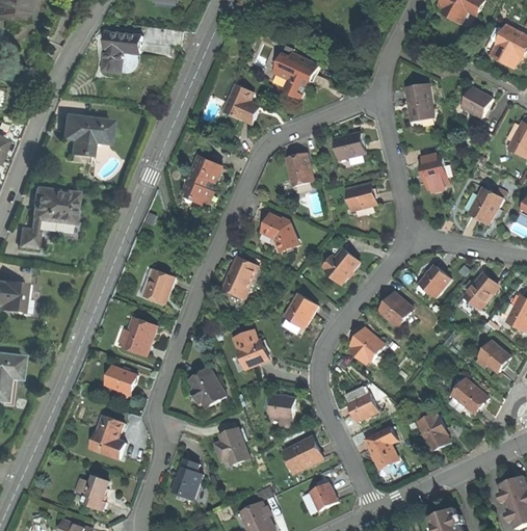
[(458,22),(466,9),(475,15),(482,0),(441,0),(438,5),(442,7),(439,11),(458,22)]
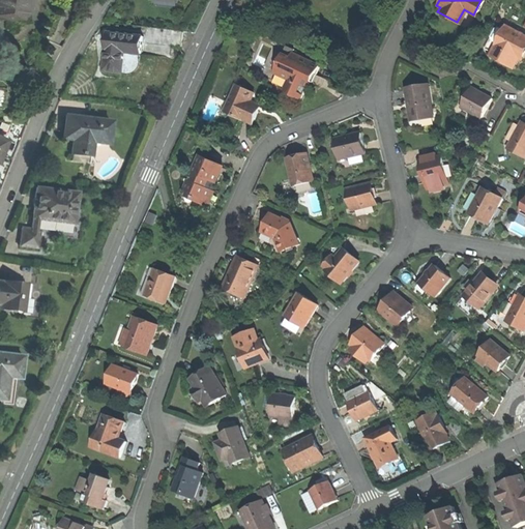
[(515,56),(519,58),(524,46),(524,37),(502,26),(500,29),(494,42),(493,43),(493,45),(489,52),(488,55),(509,66),(515,56)]
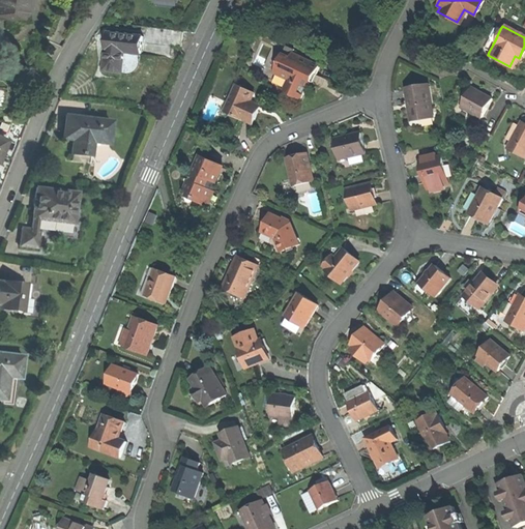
[(494,42),(500,29),(495,27),(492,28),(488,35),(489,39),(494,42)]
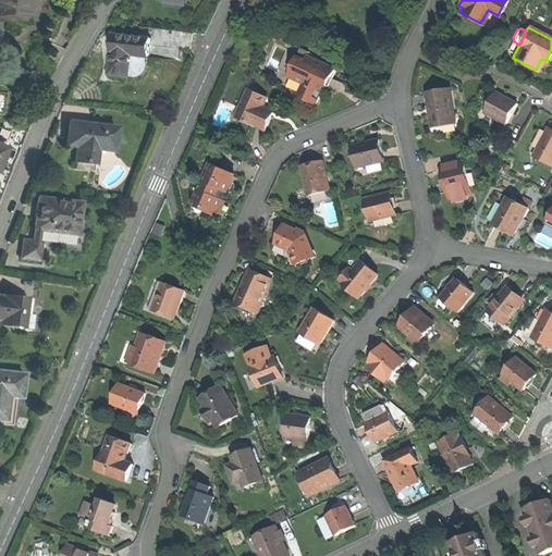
[(169,46),(185,48),(187,32),(171,29),(169,46)]
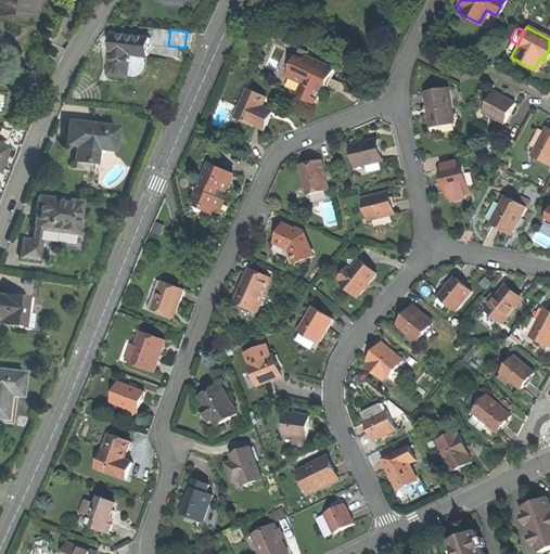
[(104,73),(125,75),(127,54),(144,56),(146,37),(107,33),(106,41),(105,51),(107,52),(104,73)]
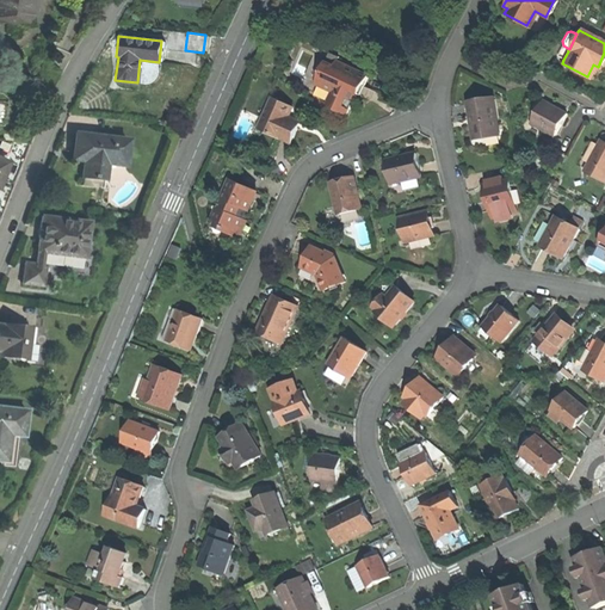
[(554,56),(563,60),(568,51),(568,50),(569,49),(563,45),(562,41),(554,56)]
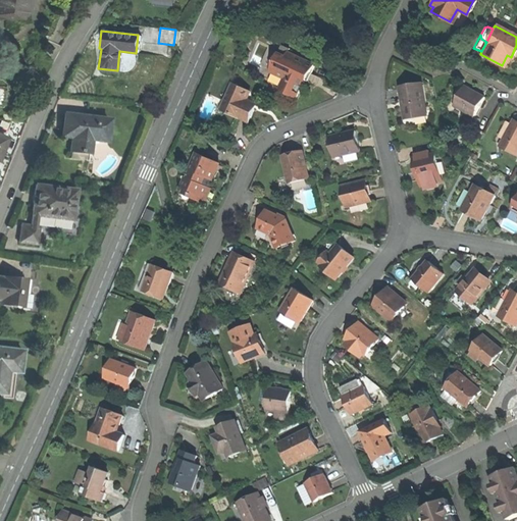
[(301,80),(303,81),(311,63),(283,51),(281,55),(274,52),(265,71),(279,77),(274,90),(279,92),(281,98),(287,96),(292,98),(298,84),(301,80)]
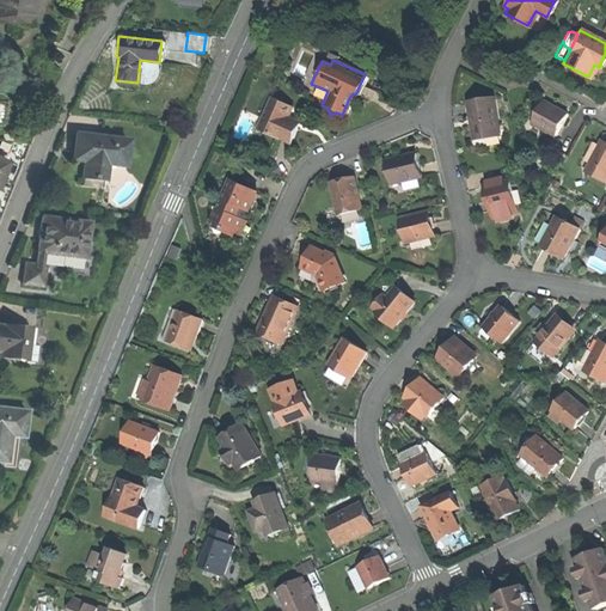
[(298,122),(285,116),(289,107),(269,97),(255,128),(275,138),(276,136),(288,142),(293,133),(298,122)]
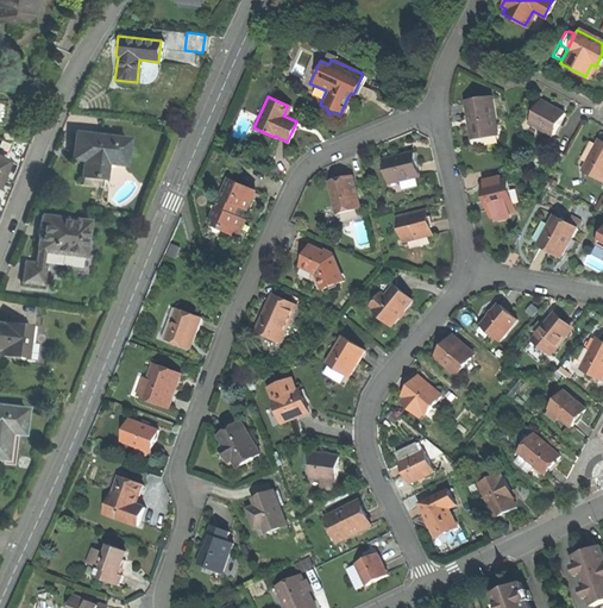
[(469,136),(494,132),(488,96),(463,101),(465,117),(469,136)]
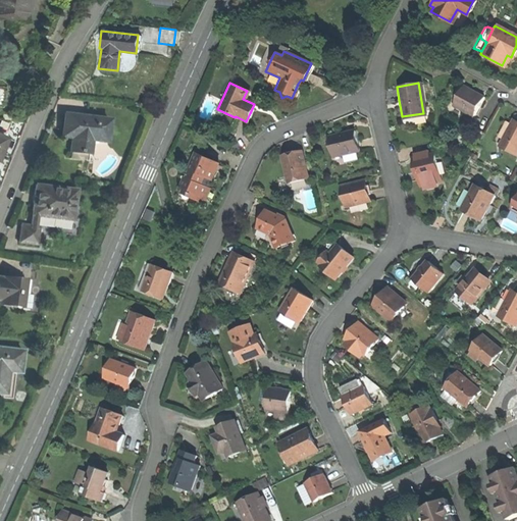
[(480,96),(461,86),(450,105),(470,116),(476,104),(480,96)]
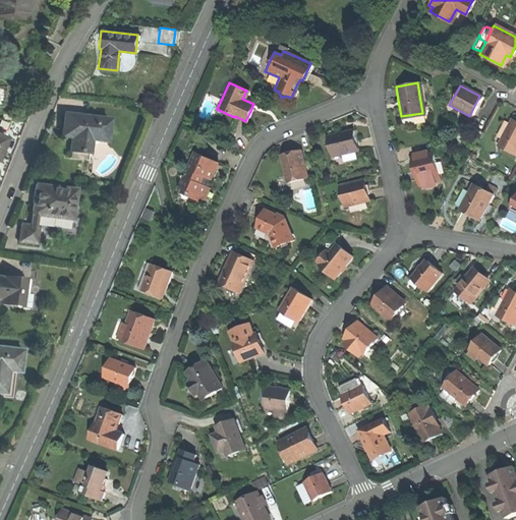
[(63,157),(83,160),(86,138),(101,140),(104,118),(59,112),(58,123),(56,134),(66,136),(63,157)]
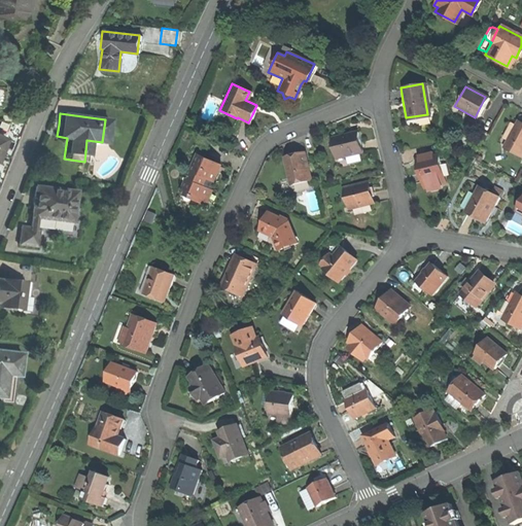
[(0,136),(1,137),(8,120),(0,119),(0,136)]
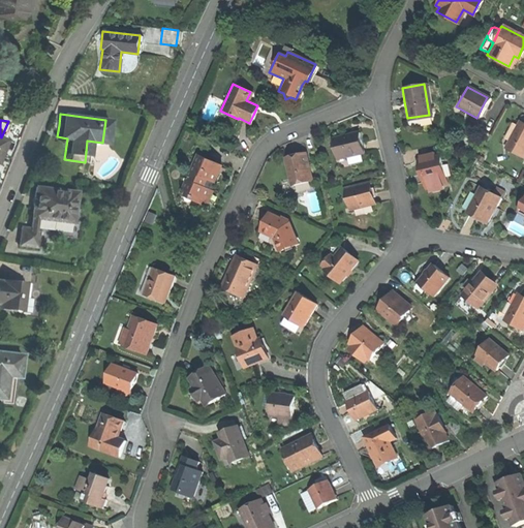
[(0,175),(6,158),(21,122),(8,121),(1,137),(0,141),(0,175)]
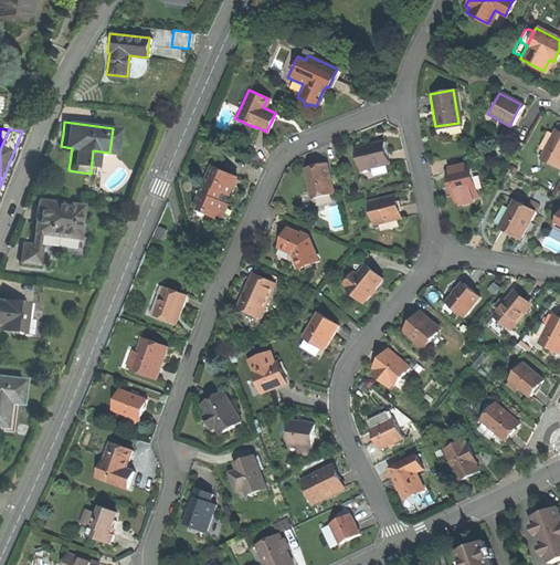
[(559,133),(552,129),(538,157),(557,168),(559,161),(559,133)]
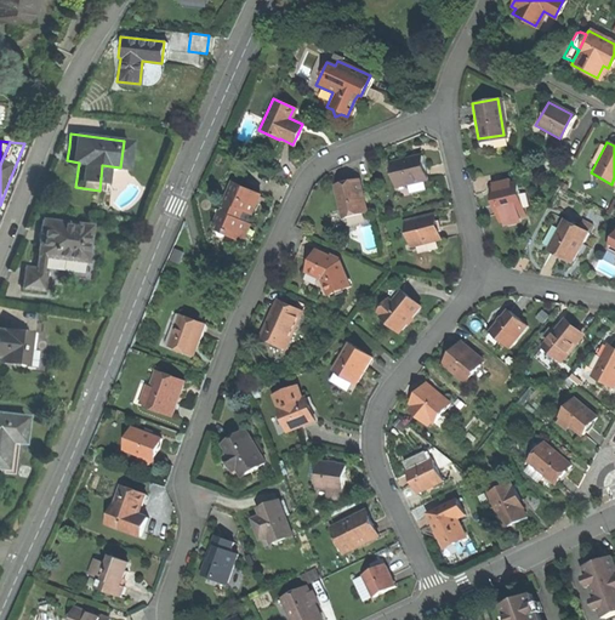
[(417,154),(387,161),(393,186),(423,178),(421,168),(417,154)]
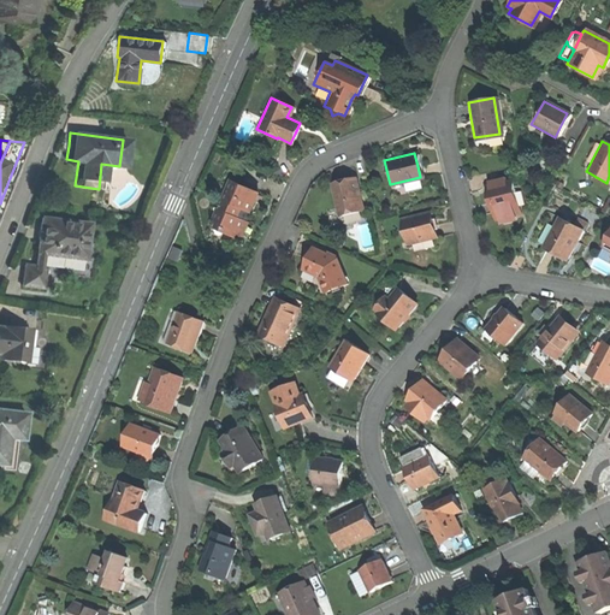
[(483,187),(486,200),(490,218),(495,218),(496,219),(499,222),(509,219),(511,216),(510,213),(516,212),(509,181),(503,182),(501,176),(487,179),(489,185),(483,187)]
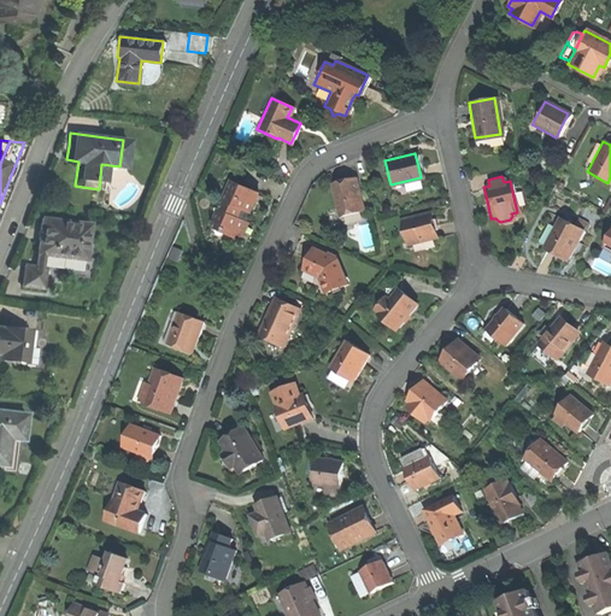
[(340,181),(329,183),(336,215),(360,209),(353,177),(340,181)]
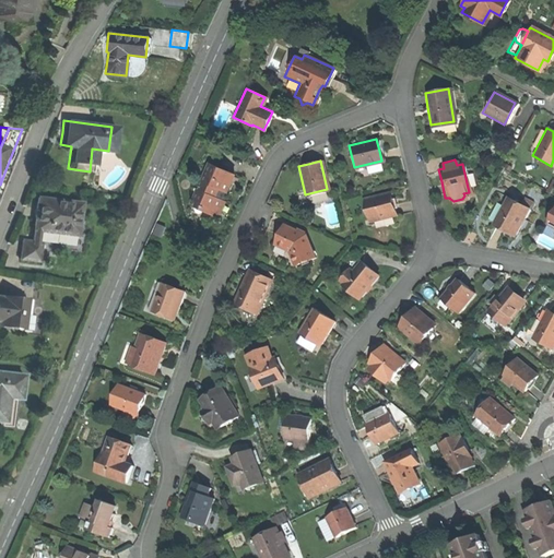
[(225,186),(231,175),(208,164),(200,182),(204,183),(201,190),(197,189),(191,201),(202,206),(202,208),(204,209),(204,208),(216,213),(226,193),(223,191),(225,186)]
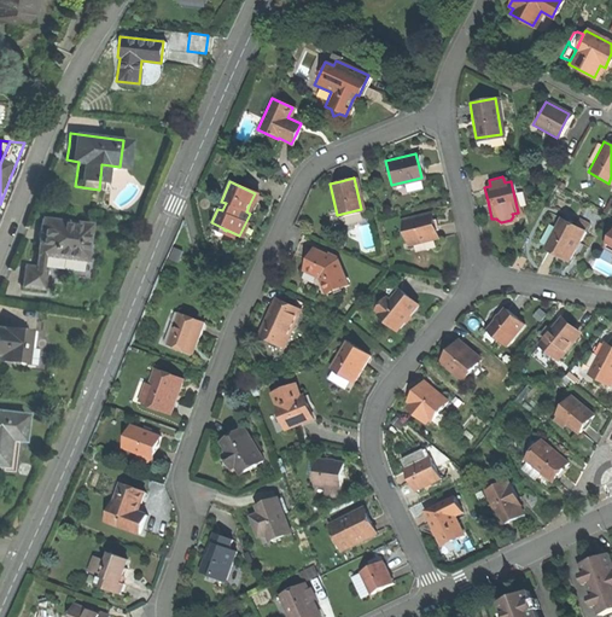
[(226,203),(221,202),(213,197),(209,204),(217,209),(222,210),(226,203)]
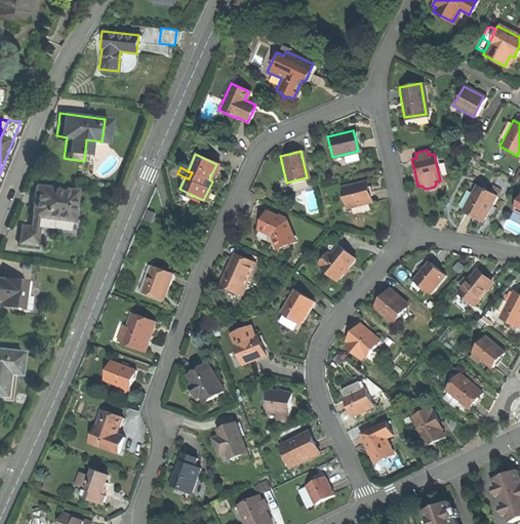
[(364,180),(341,187),(346,207),(369,201),(367,190),(364,180)]
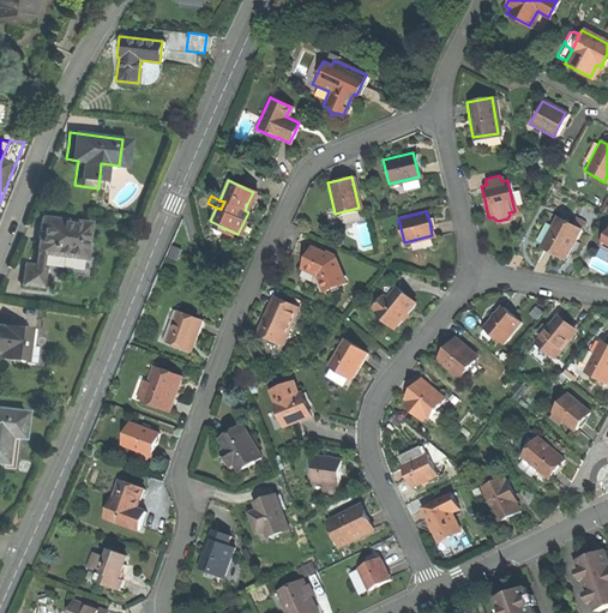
[(80,241),(83,222),(36,216),(34,235),(31,253),(38,253),(78,259),(80,241)]
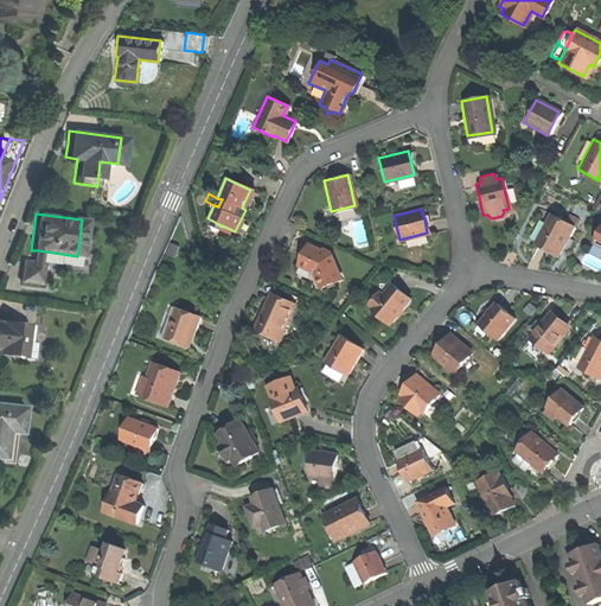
[(570,227),(548,215),(534,242),(545,248),(556,254),(570,227)]
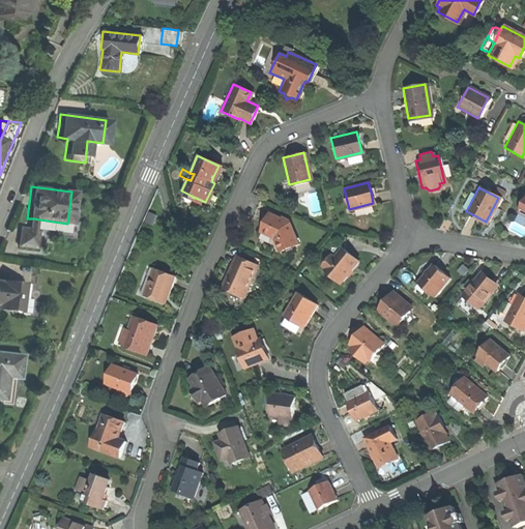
[(69,208),(67,224),(33,218),(32,229),(34,229),(32,242),(46,244),(47,235),(71,238),(76,209),(69,208)]
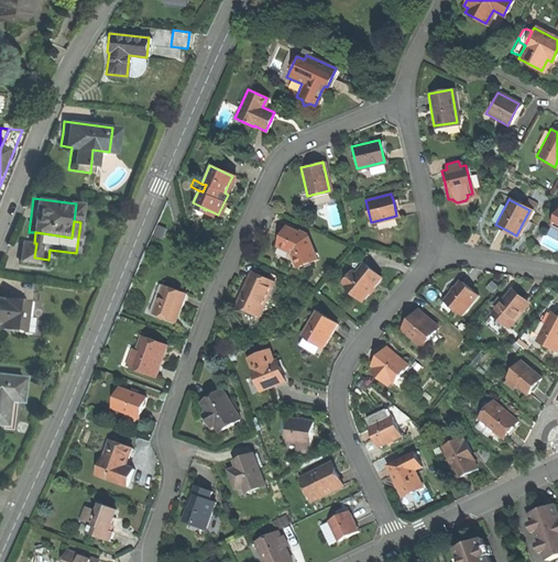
[(305,237),(283,227),(280,234),(275,245),(286,251),(286,250),(291,254),(290,255),(295,266),(314,259),(305,237)]
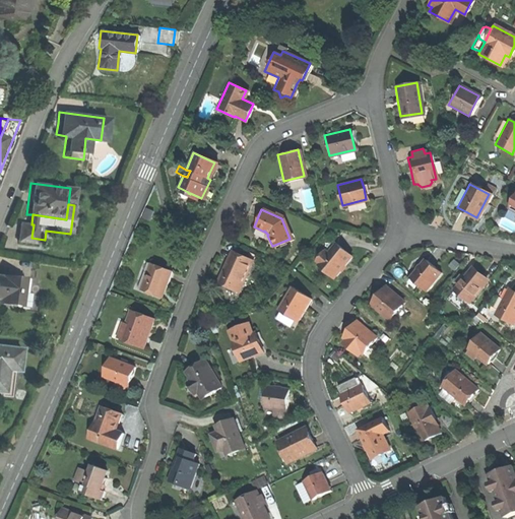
[(31,224),(33,214),(26,214),(25,224),(16,222),(14,240),(31,243),(31,238),(34,224),(31,224)]
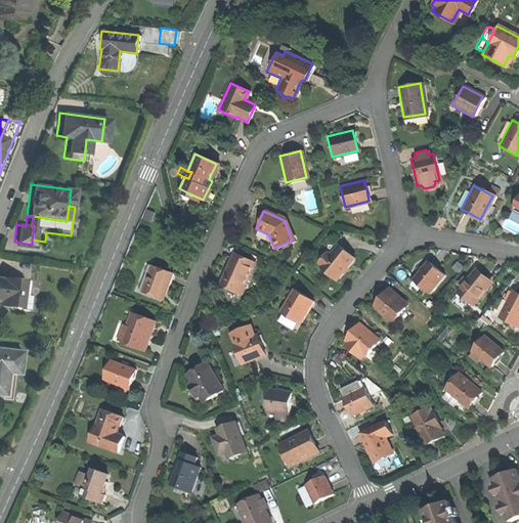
[(343,268),(351,258),(335,245),(328,254),(325,252),(315,263),(318,265),(317,266),(334,279),(343,268)]
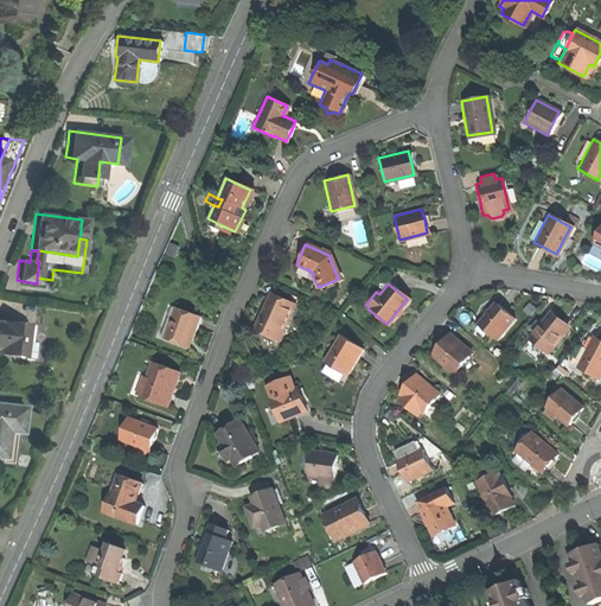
[(293,304),(267,292),(260,308),(250,329),(275,340),(293,304)]
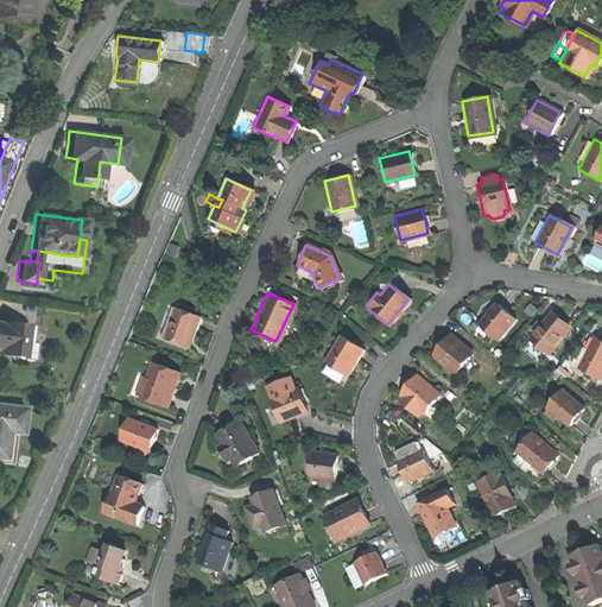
[(486,313),(476,324),(494,339),(513,318),(494,303),(486,313)]
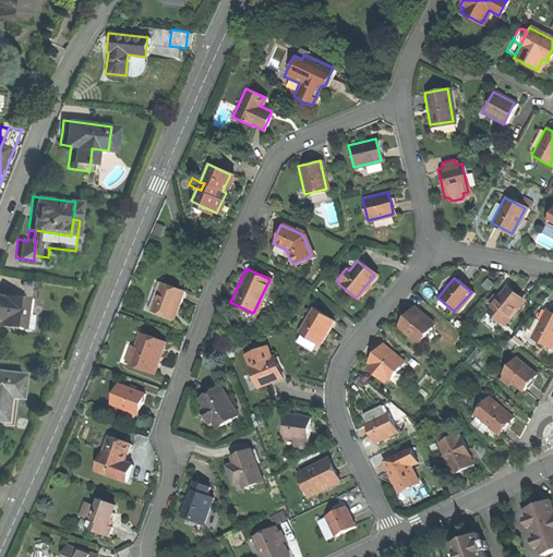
[(147,310),(167,317),(169,310),(173,312),(178,299),(181,290),(158,281),(147,310)]
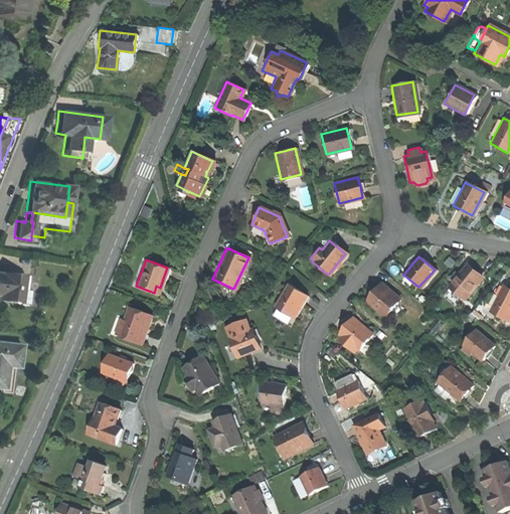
[(463,299),(480,279),(471,272),(464,266),(456,276),(453,274),(449,279),(452,281),(448,286),(463,299)]
